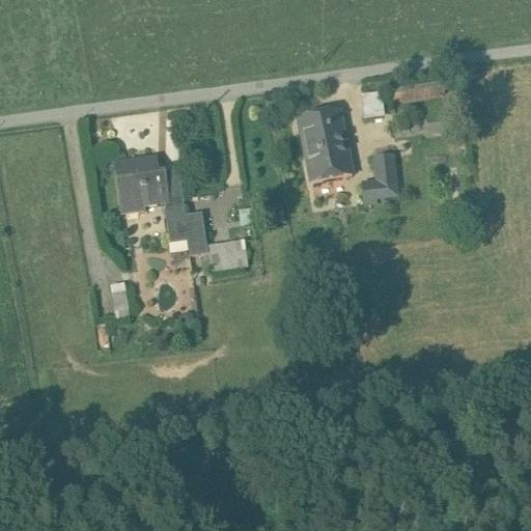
[(444,82),(392,89),(394,101),(445,93),(444,82)]
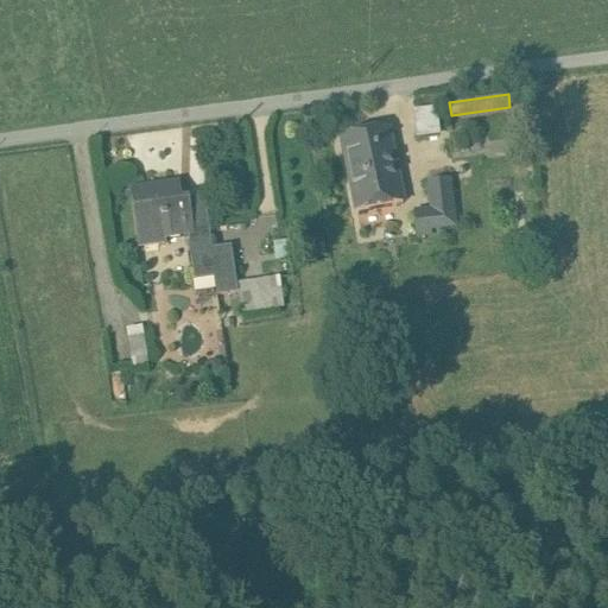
[(413,106),(413,133),(438,132),(437,105),(413,106)]
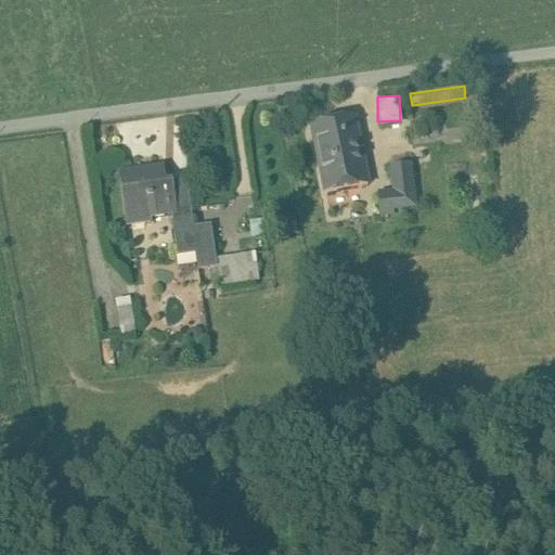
[(355,116),(313,124),(327,191),(368,182),(355,116)]
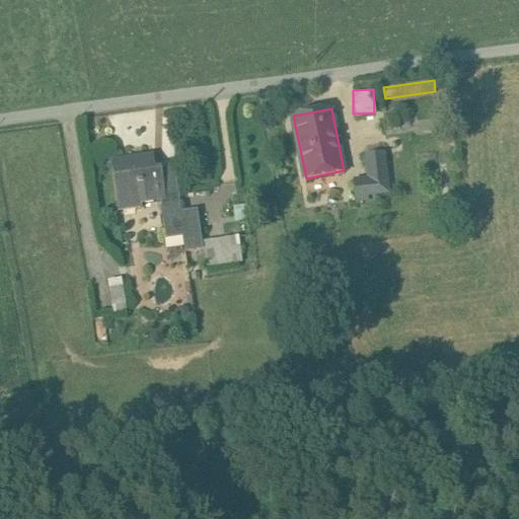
[(384,150),(367,152),(370,176),(355,178),(357,196),(358,196),(358,200),(370,199),(369,193),(390,190),(384,150)]
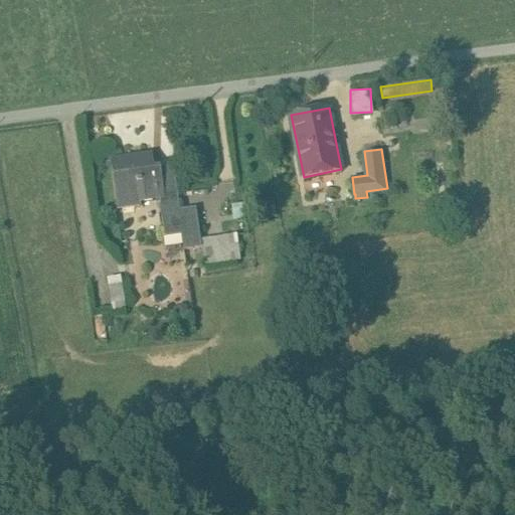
[(151,152),(114,158),(117,173),(111,174),(117,209),(140,205),(139,201),(153,199),(153,197),(163,195),(167,226),(180,225),(183,224),(180,210),(173,165),(154,168),(151,152)]
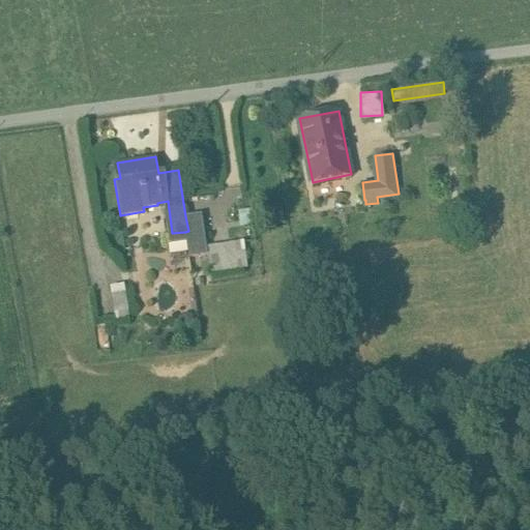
[(201,214),(185,216),(188,231),(185,232),(186,243),(205,240),(201,214)]
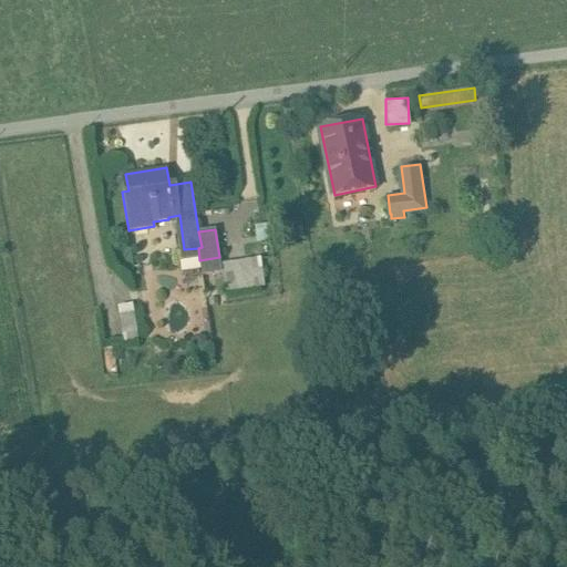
[(227,291),(266,282),(259,255),(222,263),(227,291)]
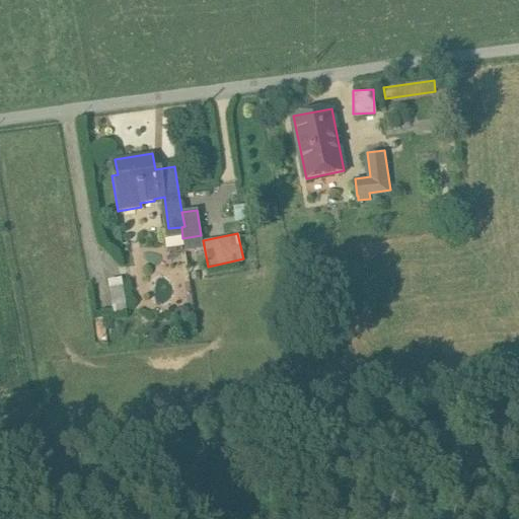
[(122,276),(107,279),(114,311),(127,308),(122,276)]
